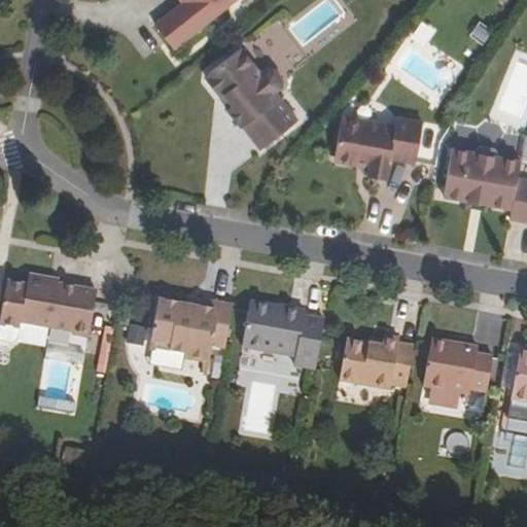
[(174,0),(149,20),(171,48),(222,8),(233,0),(174,0)]
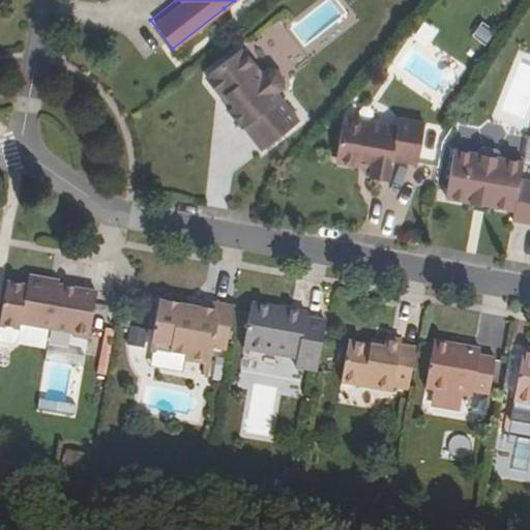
[(477,23),(469,38),(484,47),(492,31),(477,23)]
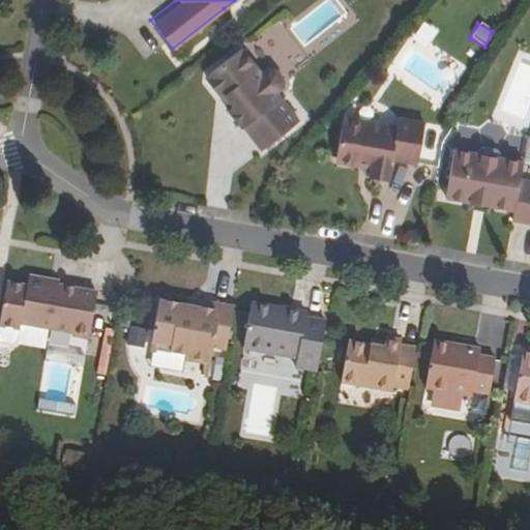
[(261,74),(240,49),(207,74),(206,81),(215,93),(224,94),(232,105),(227,109),(241,127),(242,126),(261,149),(298,120),(275,91),(282,87),(282,79),(273,68),(266,68),(261,74)]
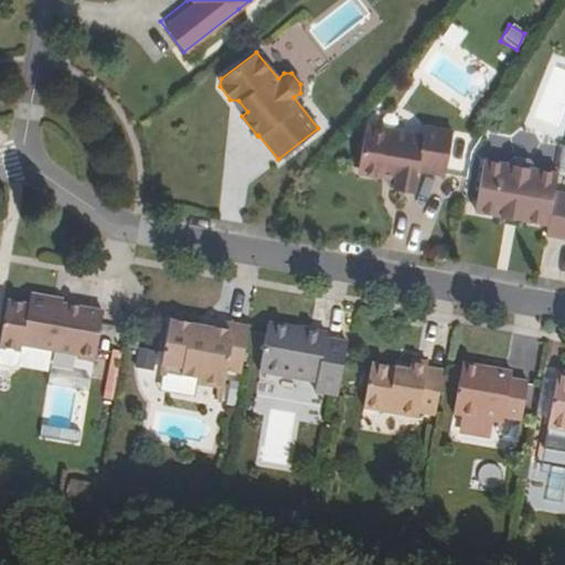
[(365,125),(356,169),(361,176),(381,179),(381,177),(382,174),(384,174),(397,178),(396,182),(394,191),(411,193),(415,190),(419,171),(445,176),(452,132),(424,127),(423,135),(365,125)]
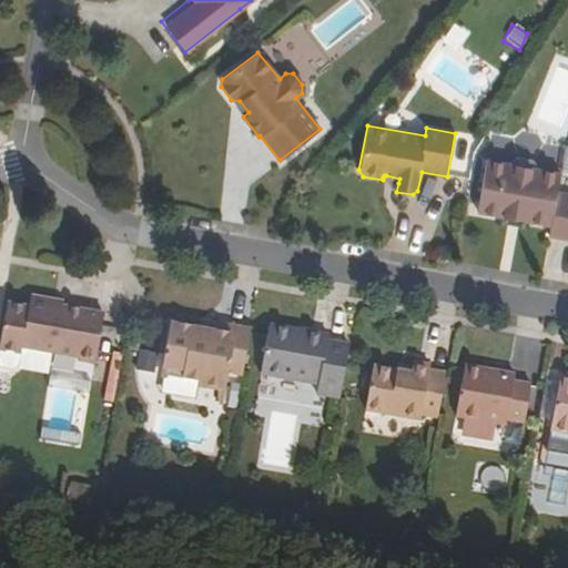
[(485,162),(475,213),(500,217),(523,222),(549,226),(547,237),(567,240),(567,195),(555,193),(558,175),(535,171),(529,162),(516,159),(506,165),(485,162)]
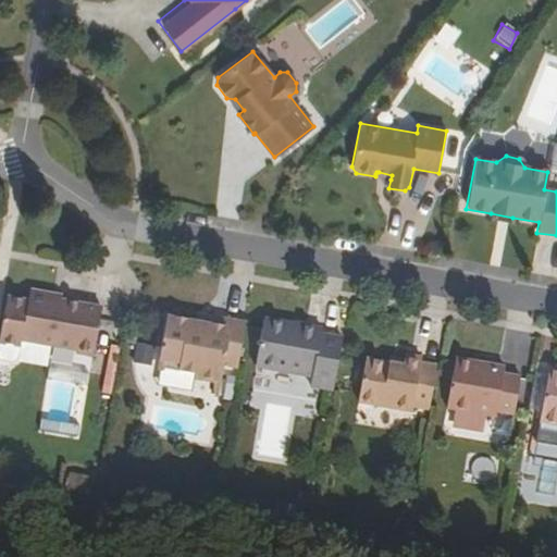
[(512,218),(491,213),(490,221),(511,225),(512,218)]
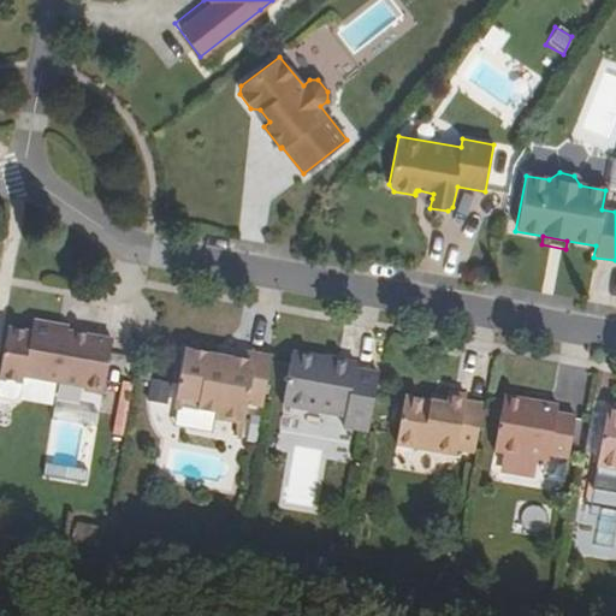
[(37,324),(31,329),(30,336),(7,331),(0,371),(0,392),(1,395),(16,397),(19,394),(22,385),(23,379),(84,390),(83,392),(101,396),(111,343),(65,335),(51,332),(52,327),(37,324)]
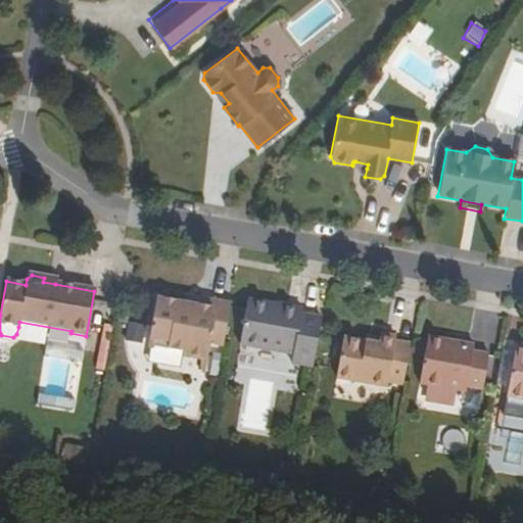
[(108,293),(106,305),(126,308),(128,296),(108,293)]
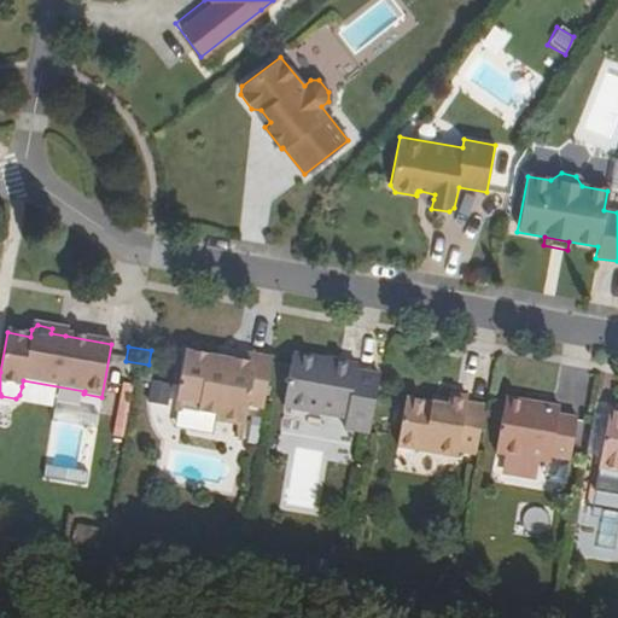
[(216,350),(214,359),(229,362),(232,353),(216,350)]
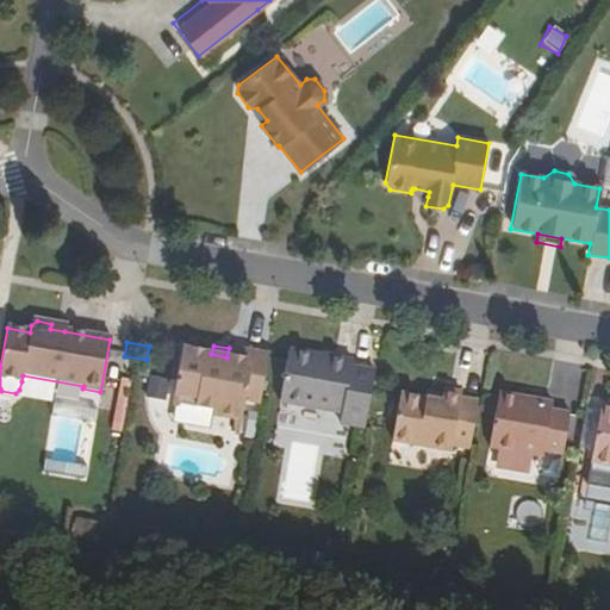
[(260,404),(268,355),(229,348),(226,358),(211,354),(182,349),(173,403),(217,411),(217,415),(236,418),(241,419),(244,402),(260,404)]
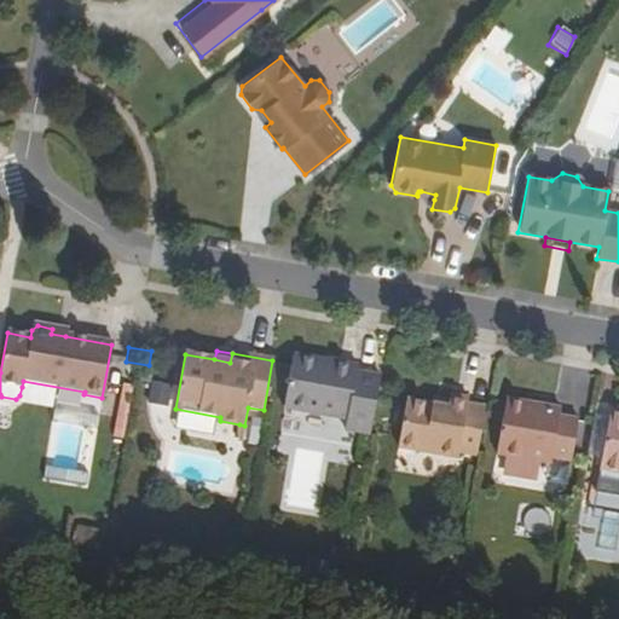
[(322,366),(322,360),(293,356),(283,409),(346,420),(345,431),(370,435),(381,377),(354,372),(322,366)]
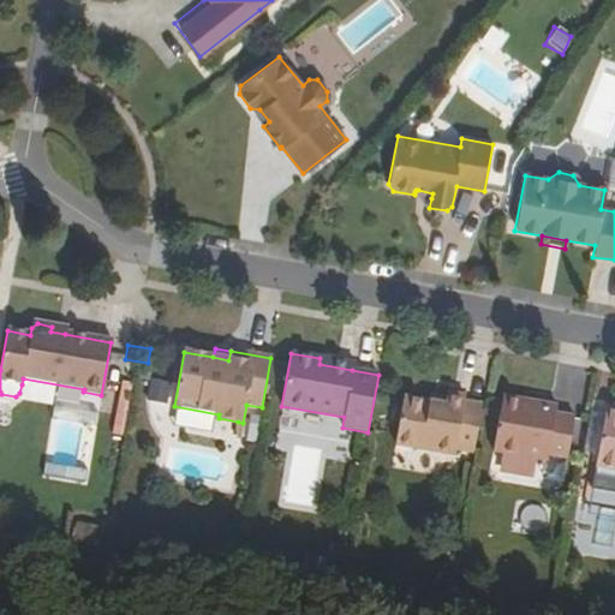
[(352,370),(353,365),(320,358),(320,364),(352,370)]
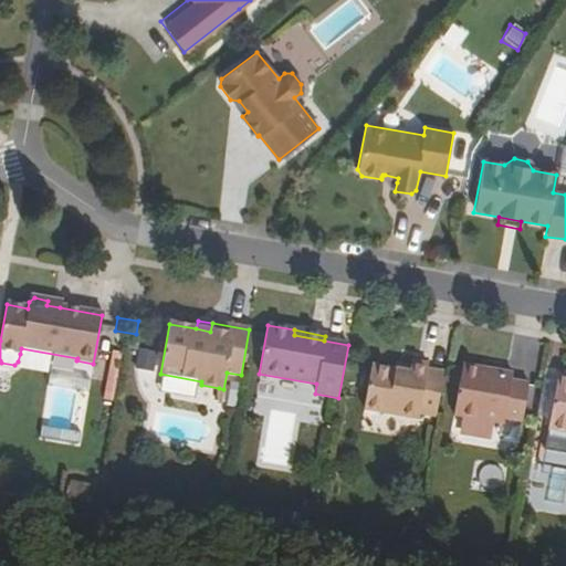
[(410,371),(395,369),(373,365),(365,408),(419,419),(420,413),(437,416),(444,373),(428,369),(429,365),(411,362),(410,367),(410,371)]
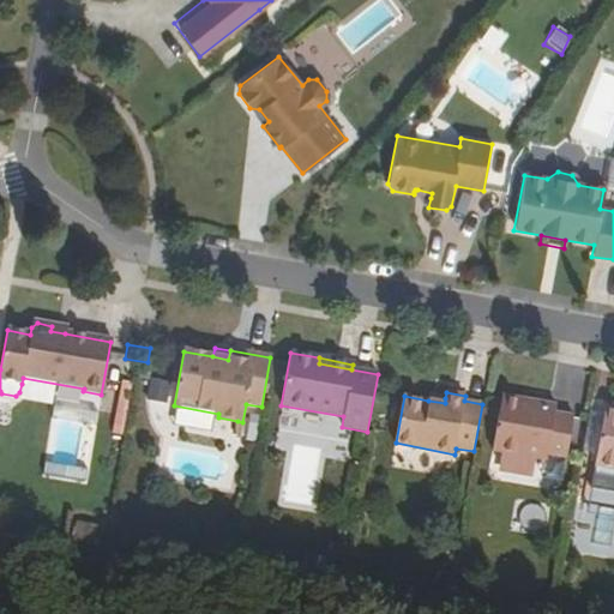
[(527,401),(505,397),(495,452),(549,462),(551,456),(567,458),(576,417),(558,414),(559,407),(536,403),(534,408),(525,405),(527,401)]
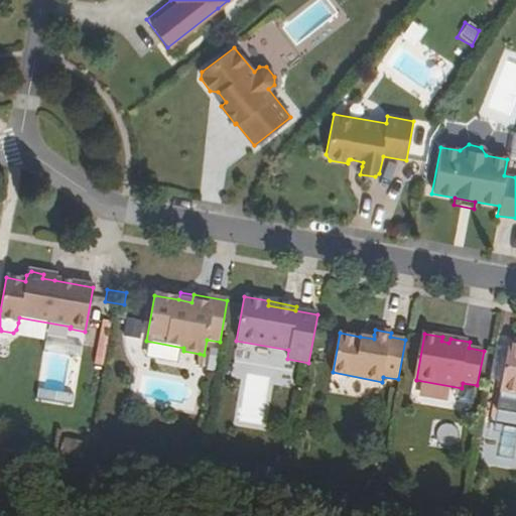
[(515,345),(510,345),(502,389),(515,392),(515,345)]
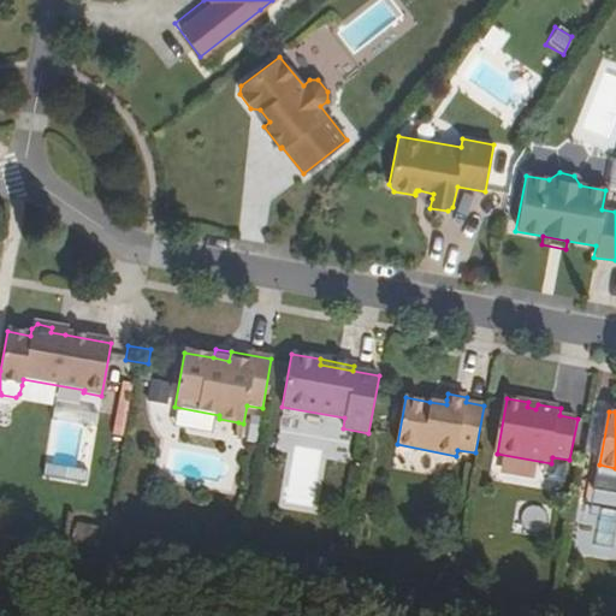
[(610,558),(615,527),(615,511),(600,509),(591,555),(610,558)]
